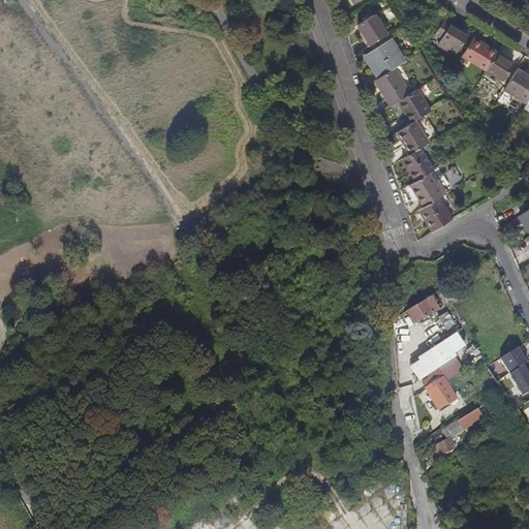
[(355,25),(368,45),(385,35),(372,14),(355,25)]
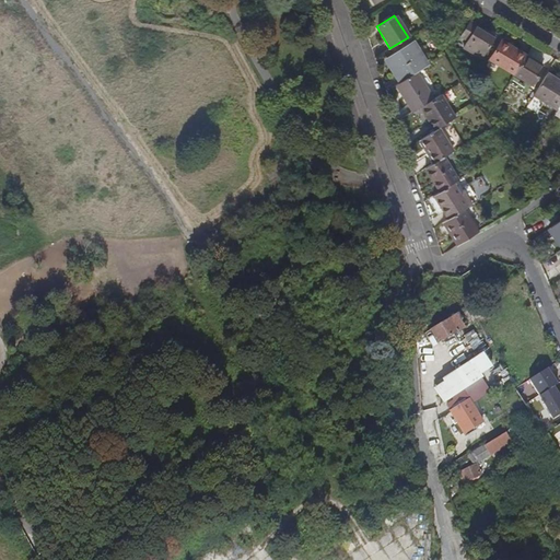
[(462,48),(480,59),(492,38),(483,33),(485,31),(468,21),(458,37),(466,42),(462,48)]
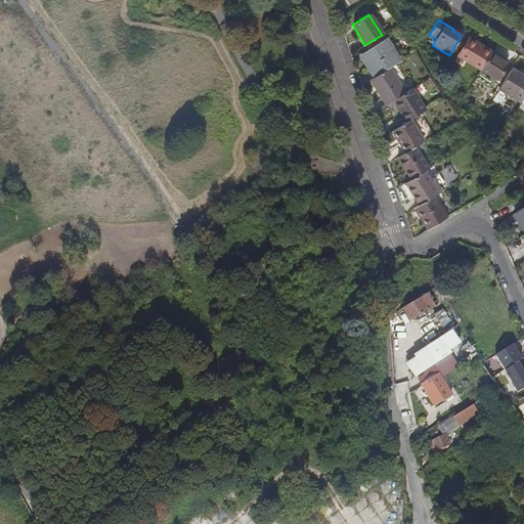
[(454,54),(480,70),(489,53),(490,51),(465,37),(454,54)]
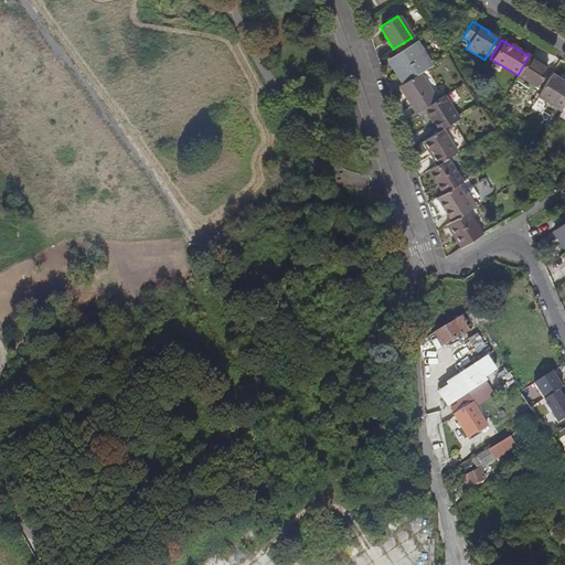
[(398,76),(403,84),(419,74),(429,67),(425,60),(426,57),(422,51),(418,51),(415,44),(388,61),(393,66),(392,70),(396,76),(398,76)]
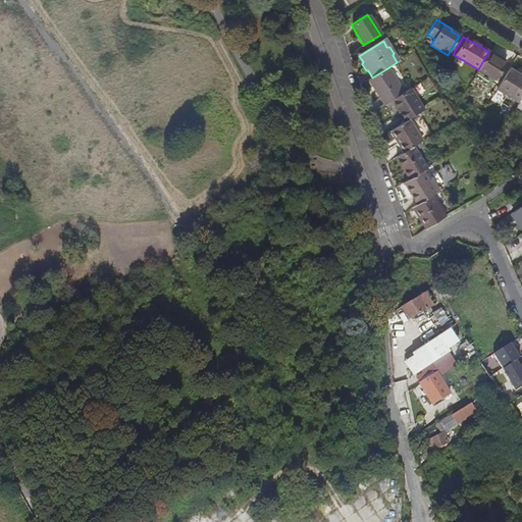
[(487,53),(478,69),(494,79),(504,62),(487,53)]
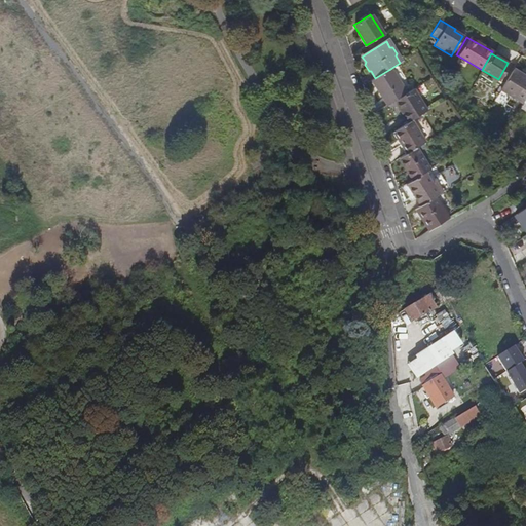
[(393,101),(406,94),(390,69),(375,78),(371,80),(386,106),(393,101)]
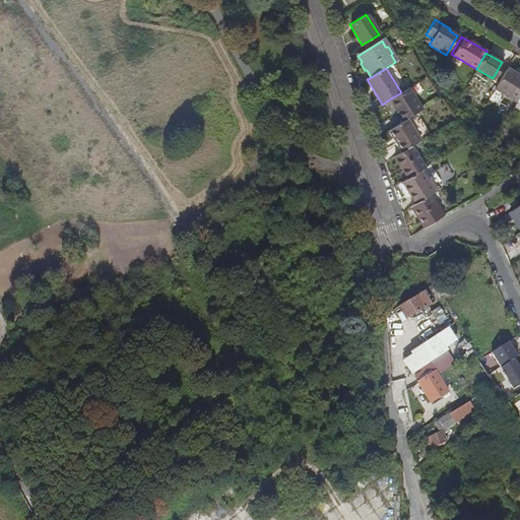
[(518,78),(519,76),(506,68),(505,70),(518,78)]
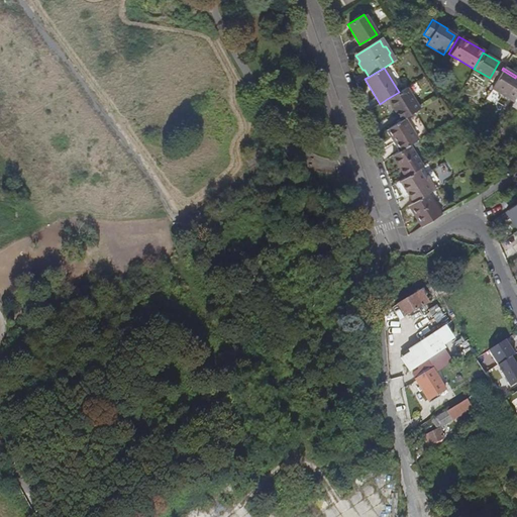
[(491,88),(512,101),(515,96),(516,92),(516,76),(515,78),(502,70),(491,88)]
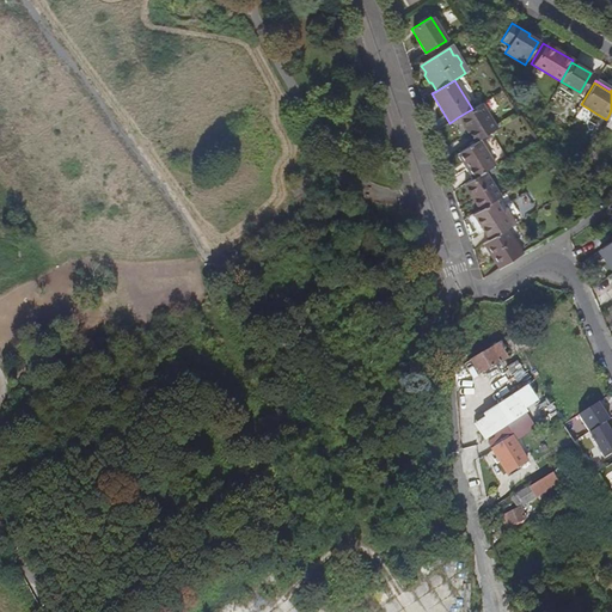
[(458,117),(473,144),(478,141),(496,129),(481,104),(472,109),(458,117)]
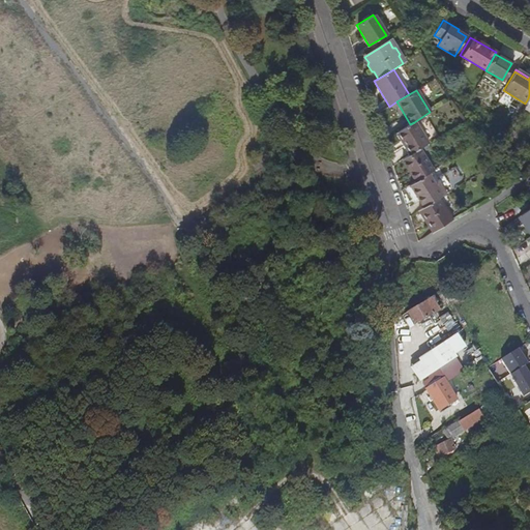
[(396,133),(410,154),(419,149),(428,144),(414,122),(410,124),(396,133)]
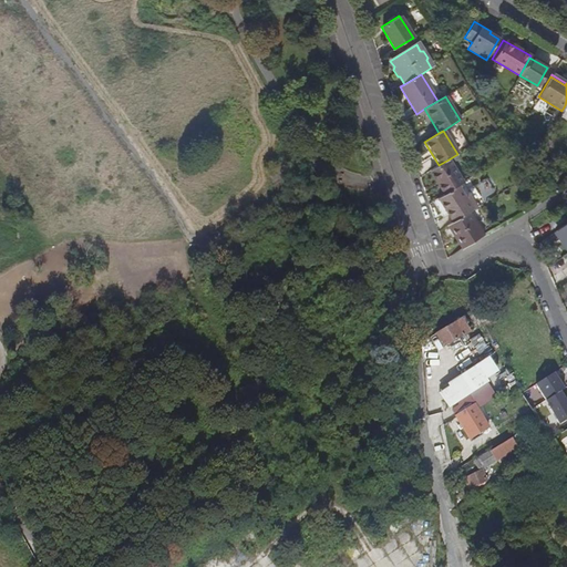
[(430,171),(444,194),(457,186),(463,183),(449,160),(439,165),(430,171)]
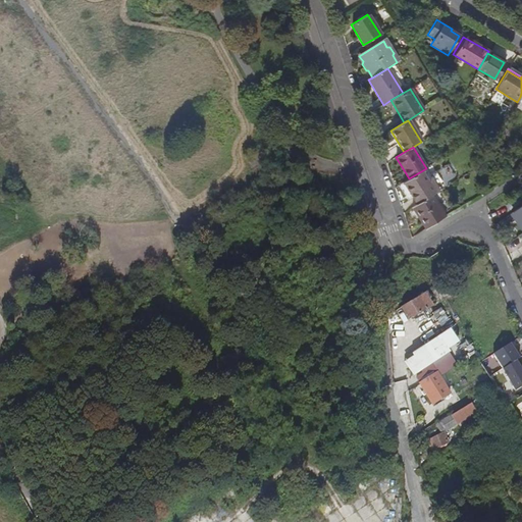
[(403,183),(416,205),(430,195),(434,193),(421,171),(409,178),(403,183)]
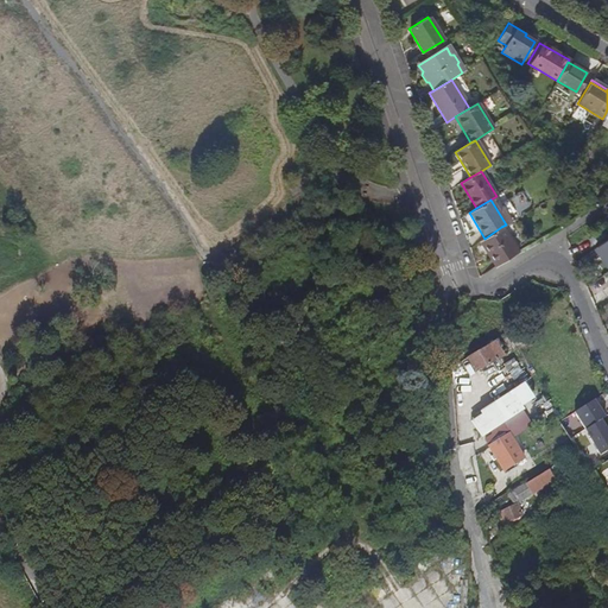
[(479,242),(494,267),(518,253),(501,227),(485,239),(479,242)]
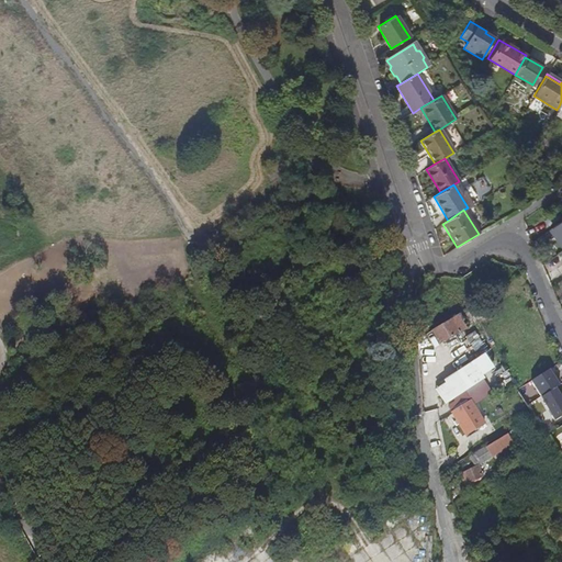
[(555,214),(543,222),(548,228),(560,220),(555,214)]
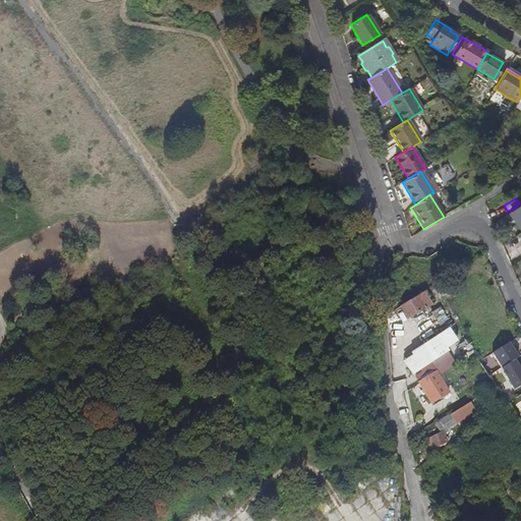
[(520,205),(510,213),(520,227),(520,205)]
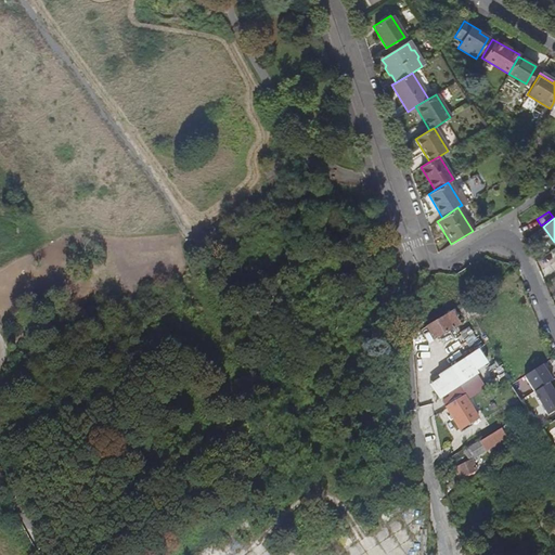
[(17,262),(7,269),(12,279),(23,273),(17,262)]
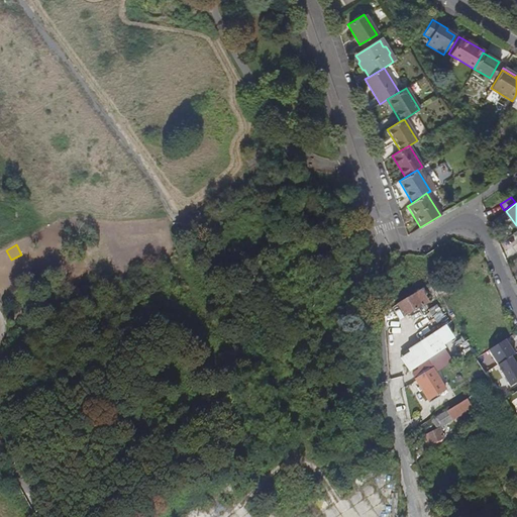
[(423,292),(421,293),(428,304),(430,303),(423,292)]
